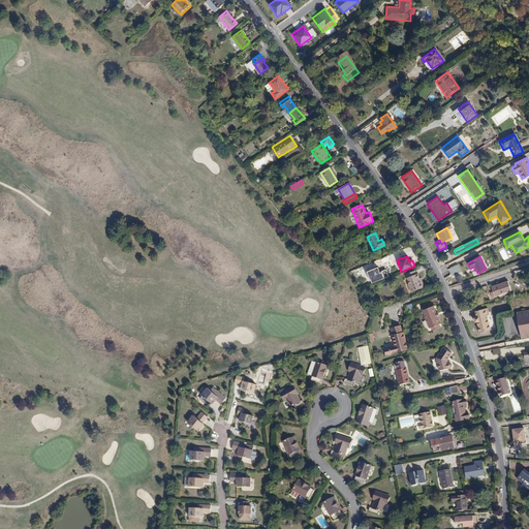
[(377,268),(367,272),(372,284),(384,279),(381,272),(379,273),(377,268)]
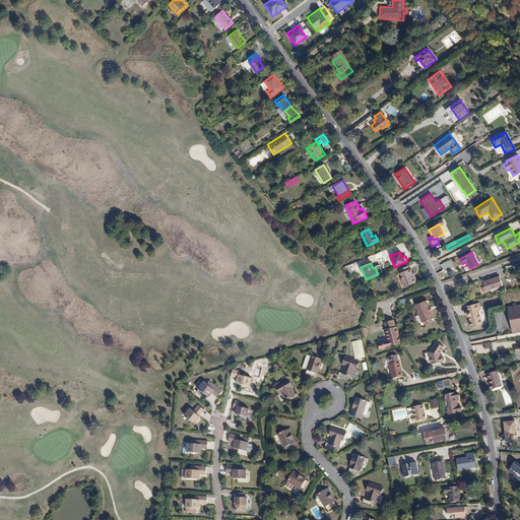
[(409,269),(408,265),(397,269),(399,273),(409,269)]
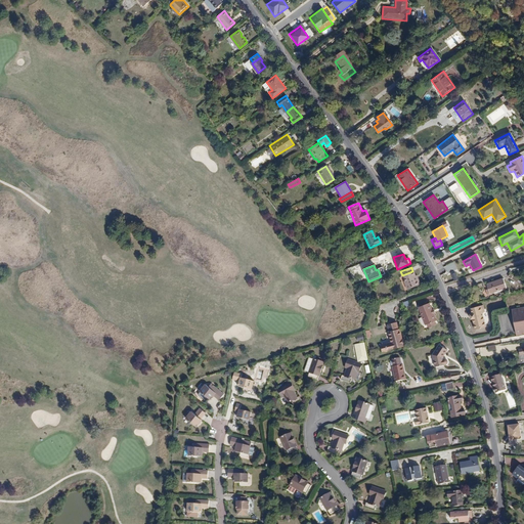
[(407,290),(420,285),(417,275),(416,276),(413,271),(412,271),(402,275),(404,282),(407,290)]
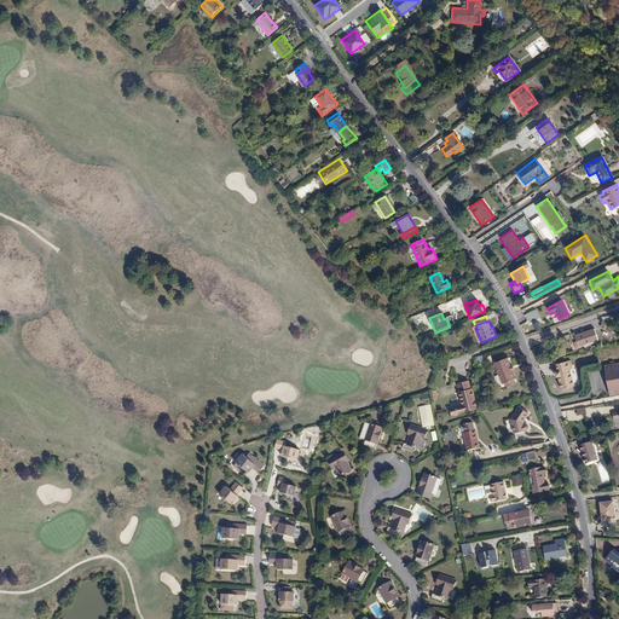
[(602,322),(600,328),(611,333),(613,328),(602,322)]
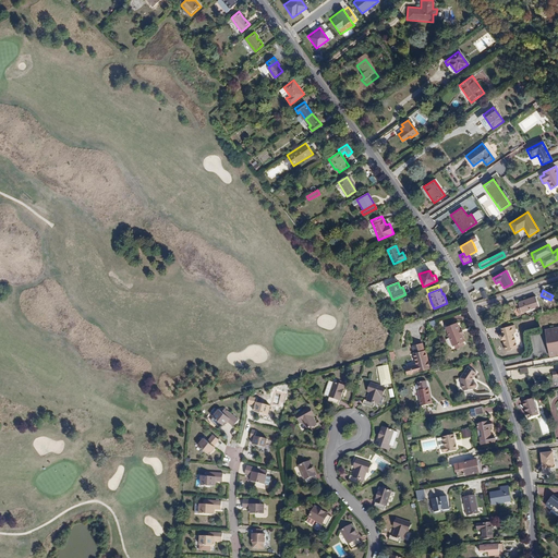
[(517,308),(519,314),(538,307),(535,296),(518,302),(519,307),(517,308)]
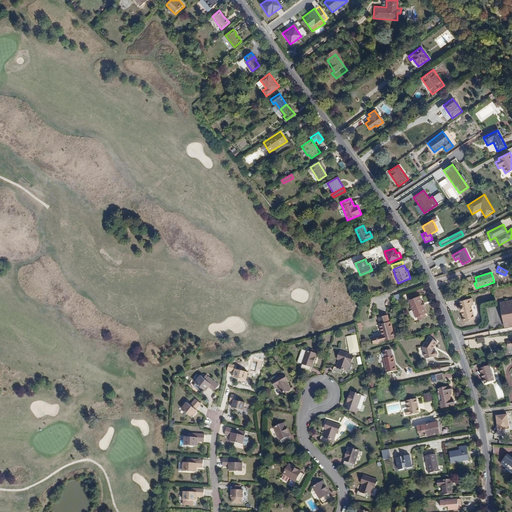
[(427,313),(420,296),(408,301),(415,318),(427,313)]
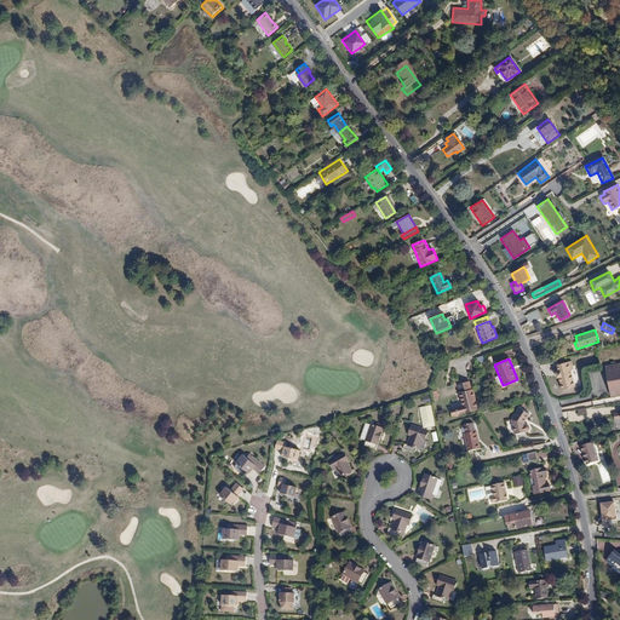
[(556,379),(558,378),(561,390),(574,388),(570,371),(574,369),(572,361),(556,366),(558,372),(555,372),(556,379)]
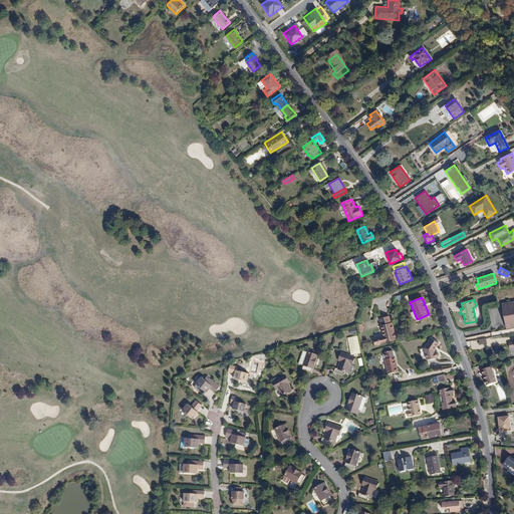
[(513,326),(513,301),(501,304),(505,328),(513,326)]
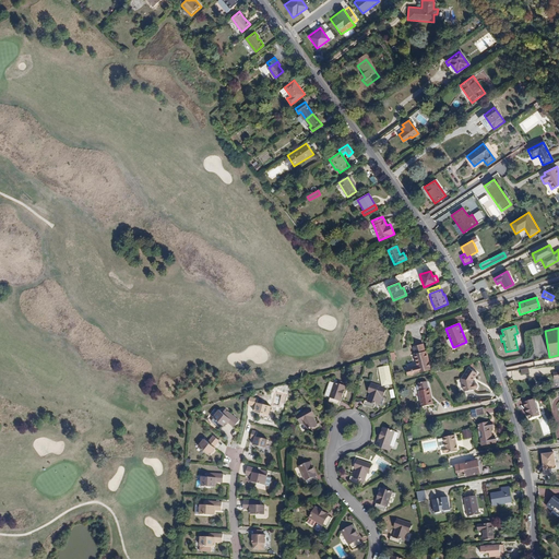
[(425,352),(424,344),(413,346),(414,354),(425,352)]
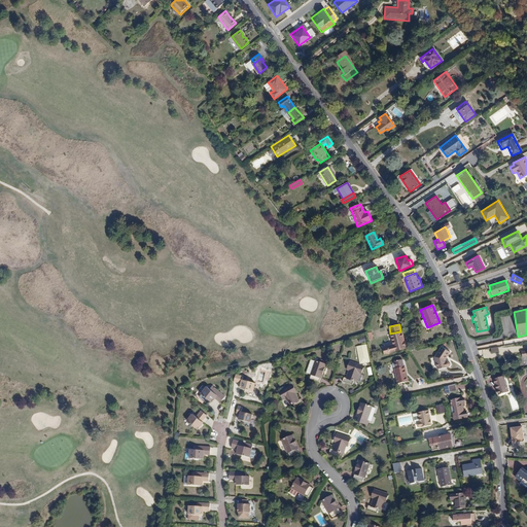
[(406,349),(401,331),(400,331),(390,334),(389,334),(392,344),(382,346),(384,354),(406,349)]
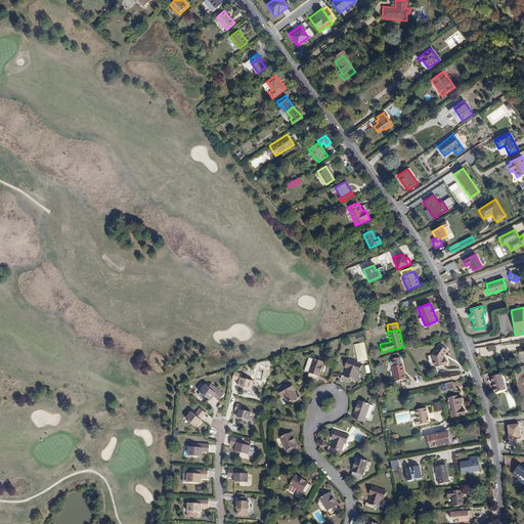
[(357,362),(368,360),(364,342),(353,345),(357,362)]
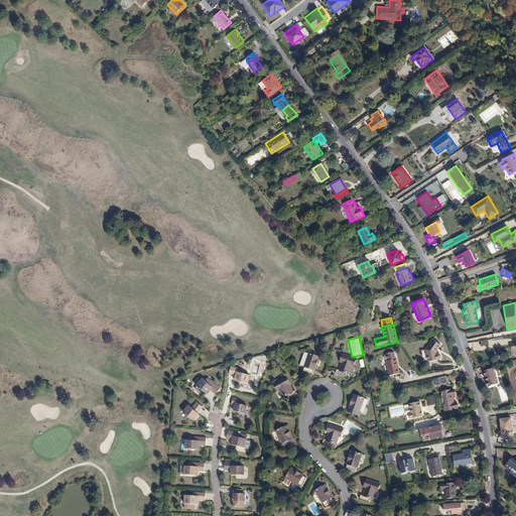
[(440,345),(432,340),(425,349),(427,362),(438,360),(440,359),(440,357),(440,355),(438,354),(436,354),(436,351),(440,345)]
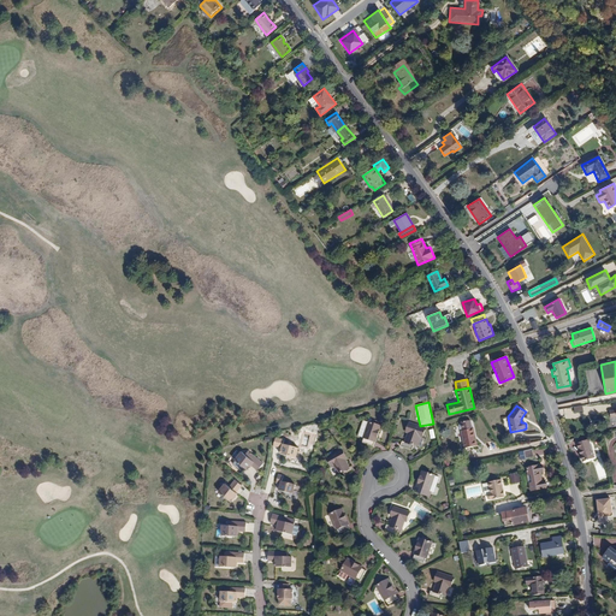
[(474,428),(472,430),(471,421),(460,422),(460,425),(460,426),(460,430),(461,430),(465,449),(475,446),(474,438),(475,438),(474,428)]
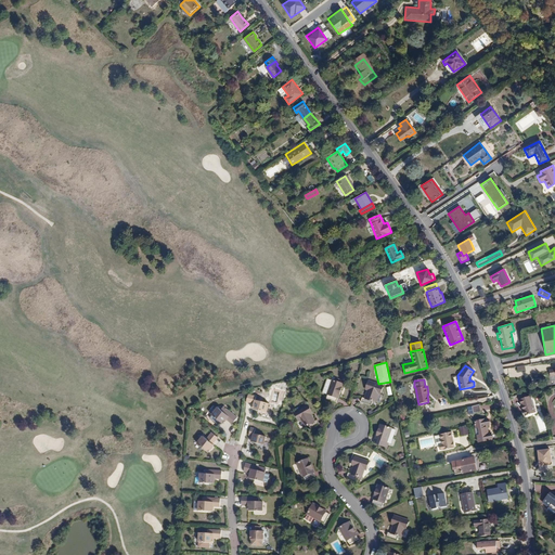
[(324,399),(323,403),(333,407),(334,401),(335,402),(339,388),(327,384),(323,398),(324,399)]
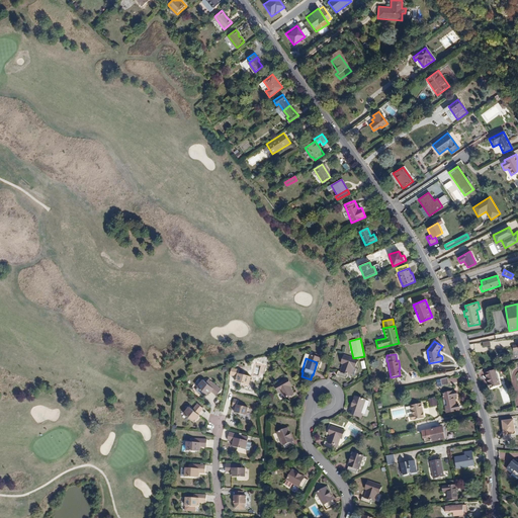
[(354,365),(342,361),(340,369),(338,376),(335,375),(334,379),(345,382),(346,379),(348,379),(351,372),(352,373),(354,365)]
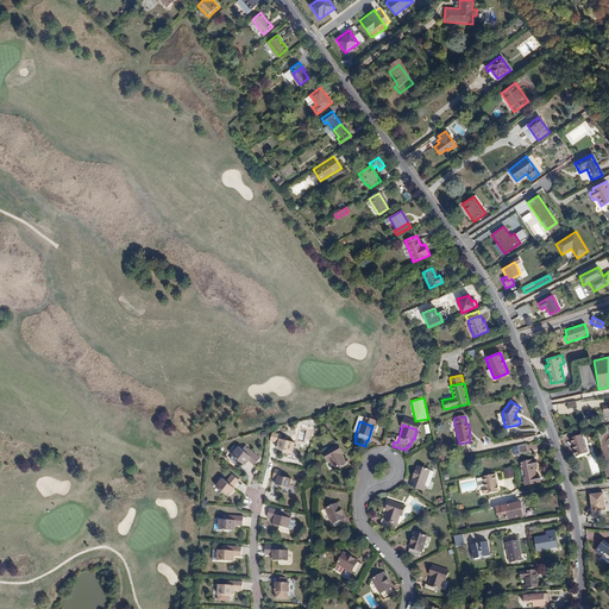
[(588,453),(583,435),(570,439),(575,456),(588,453)]
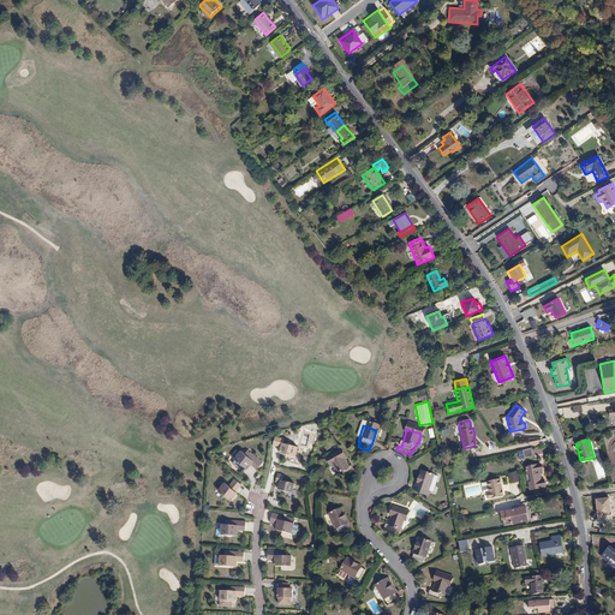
[(276,457),(292,461),(294,451),(279,447),(280,442),(272,441),(269,449),(278,451),(276,457)]
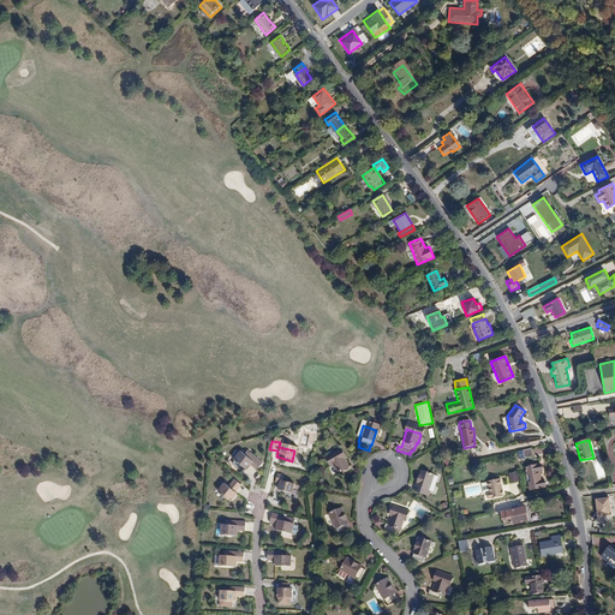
[(248,452),(245,455),(242,452),(234,459),(245,470),(249,466),(255,472),(262,465),(248,452)]
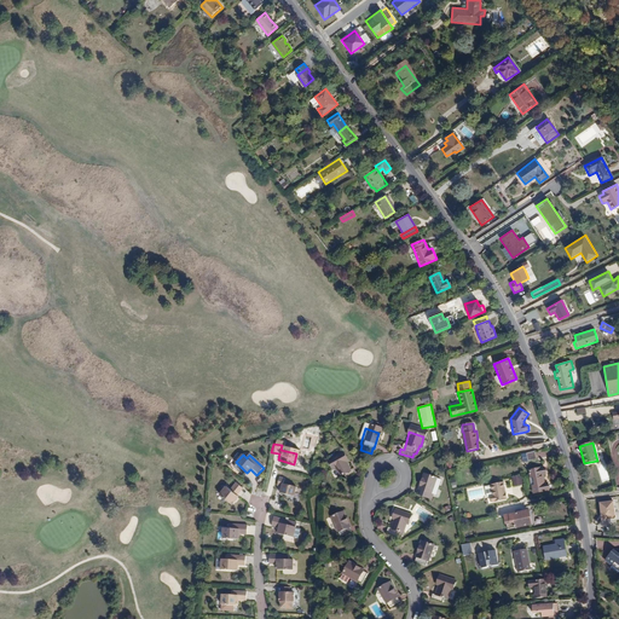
[(336,479),(340,478),(342,482),(352,476),(350,472),(347,473),(342,464),(345,463),(340,455),(325,462),(330,472),(333,470),(336,479)]
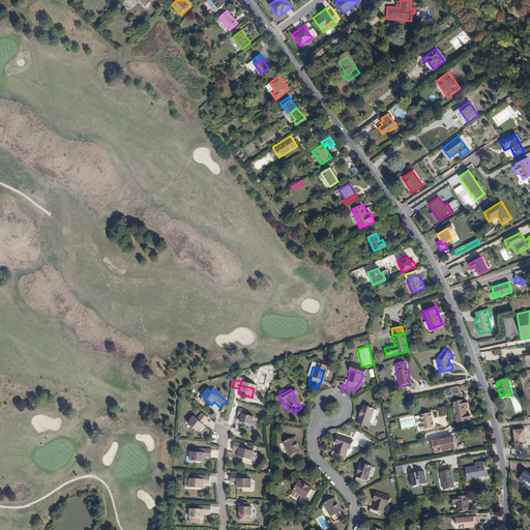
[(454,409),(457,408),(457,410),(466,409),(465,407),(468,406),(467,400),(453,402),(454,409)]
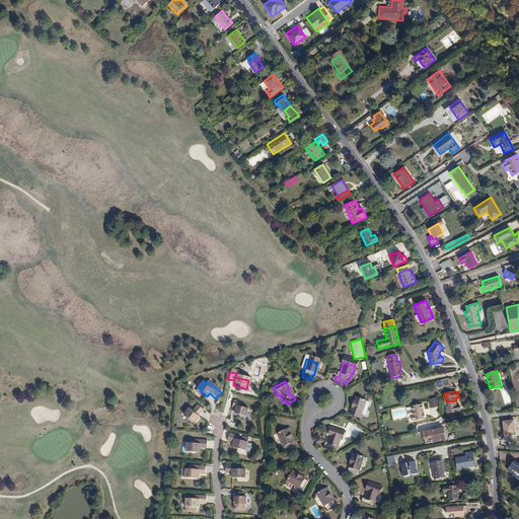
[(429,400),(431,409),(439,406),(437,398),(429,400)]
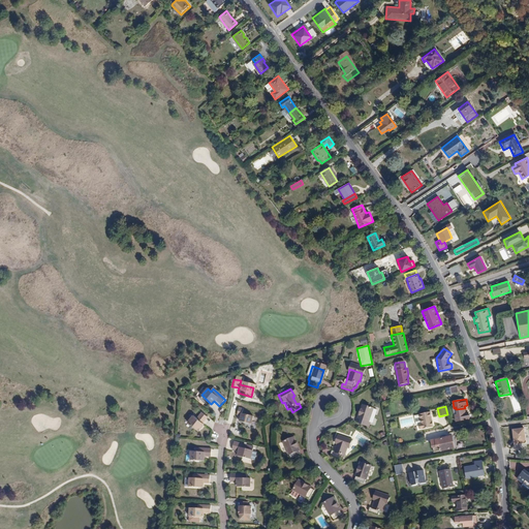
[(456,409),(457,414),(456,415),(456,422),(470,419),(469,412),(465,413),(465,408),(456,409)]
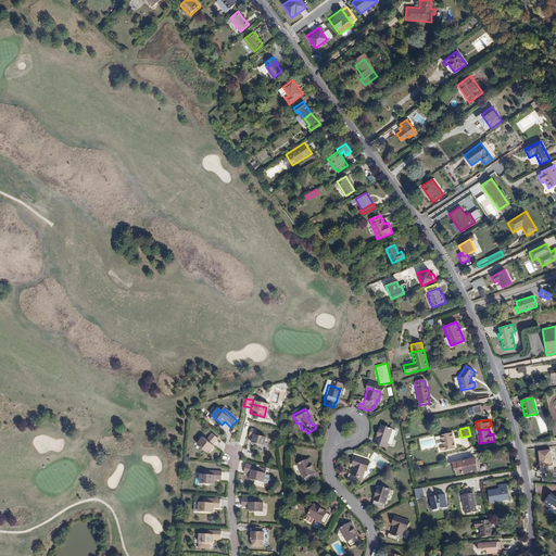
[(250,440),(249,445),(261,449),(263,440),(251,437),(253,431),(248,430),(247,439),(250,440)]
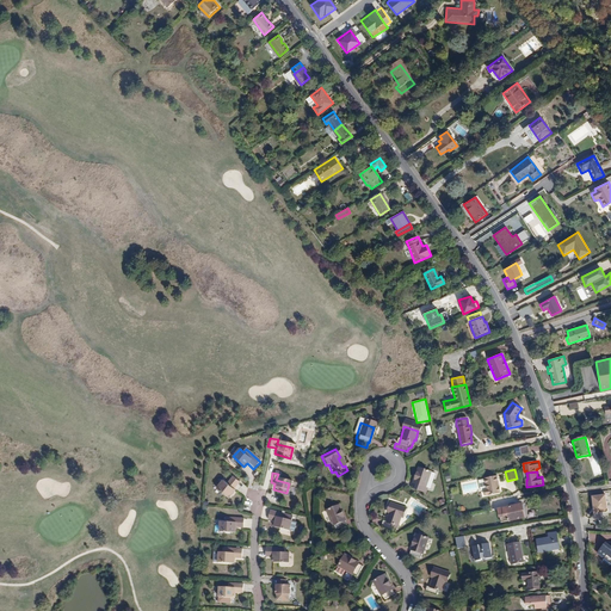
[(409,487),(411,488),(409,493),(418,497),(420,492),(421,492),(427,477),(417,473),(409,487)]
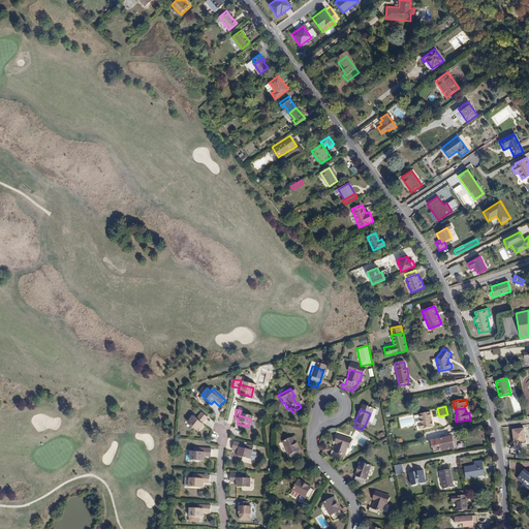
[(431,411),(418,414),(421,424),(418,425),(419,429),(433,427),(431,411)]
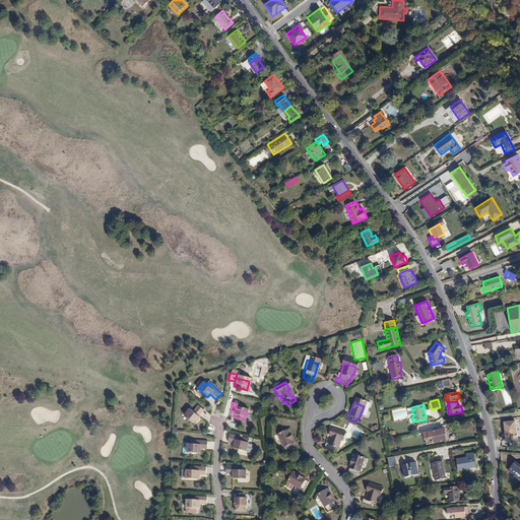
[(197,417),(202,412),(197,406),(192,412),(189,408),(183,414),(192,424),(198,417),(197,417)]
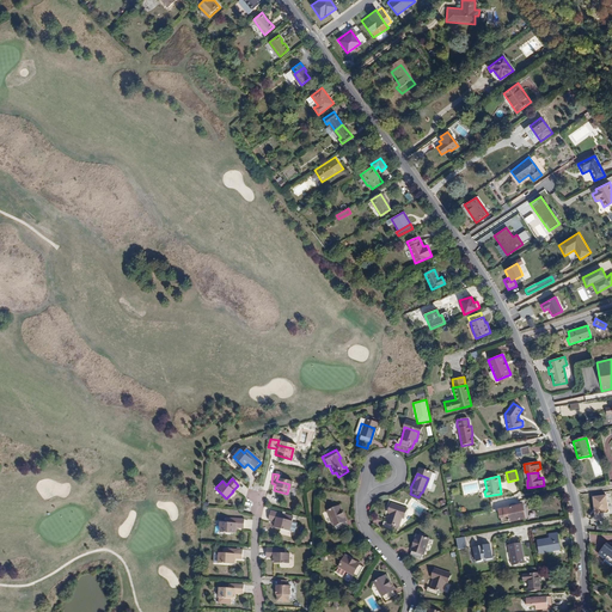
[(606,495),(592,496),(594,514),(609,513),(606,495)]
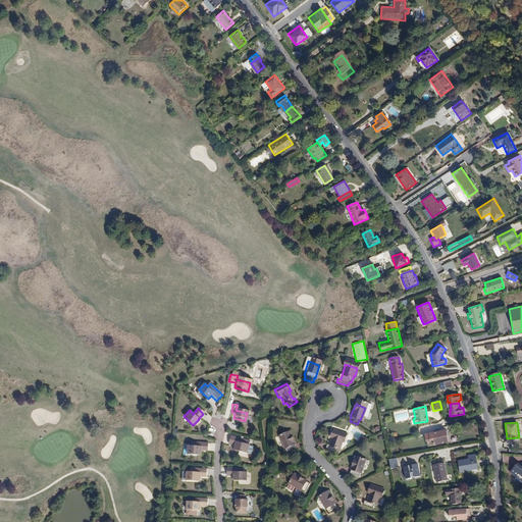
[(332,456),(334,449),(336,449),(340,441),(342,442),(345,434),(331,430),(329,437),(331,438),(327,449),(326,449),(324,449),(322,453),(332,456)]
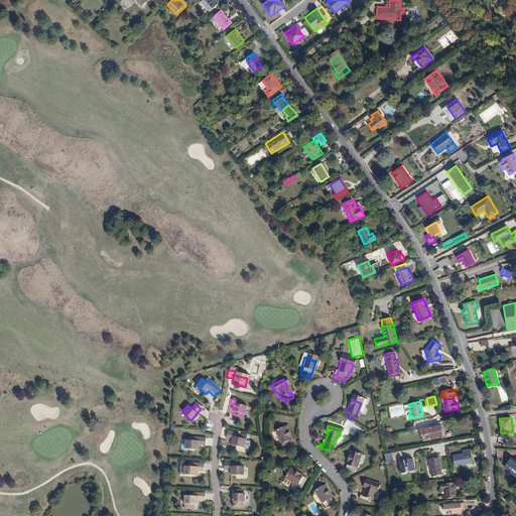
[(440,425),(420,429),(422,440),(442,436),(440,425)]
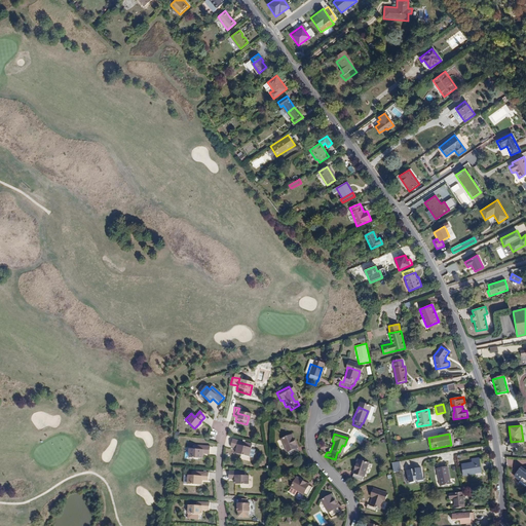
[(285,454),(286,457),(294,454),(293,451),(294,450),(289,437),(278,441),(284,454),(285,454)]
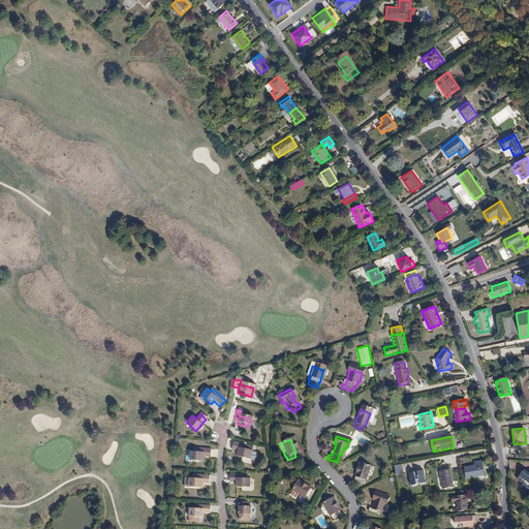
[(237,454),(235,459),(248,463),(250,454),(246,453),(247,448),(231,444),(229,453),(237,454)]
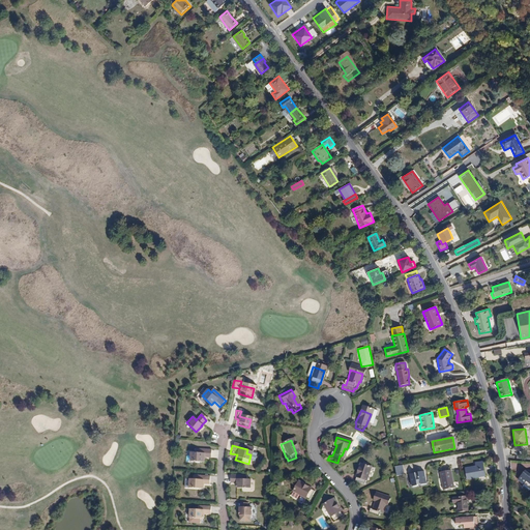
[(209,451),(194,450),(193,453),(188,453),(188,462),(202,464),(202,459),(208,460),(209,451)]
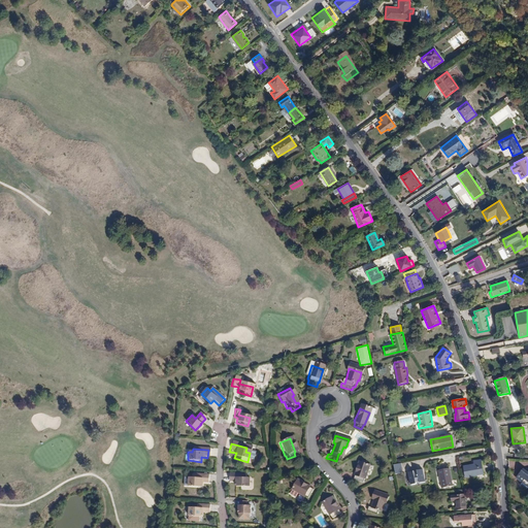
[(463,466),(465,477),(484,474),(481,458),(472,459),(472,465),(463,466)]
